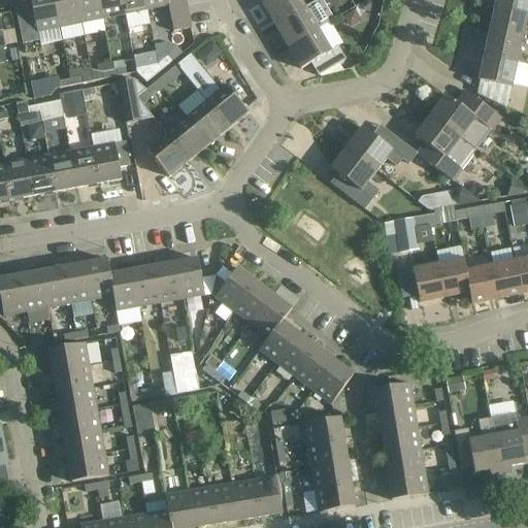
[(59,28),(53,0),(30,0),(32,11),(17,14),(22,44),(38,41),(36,32),(59,28)]
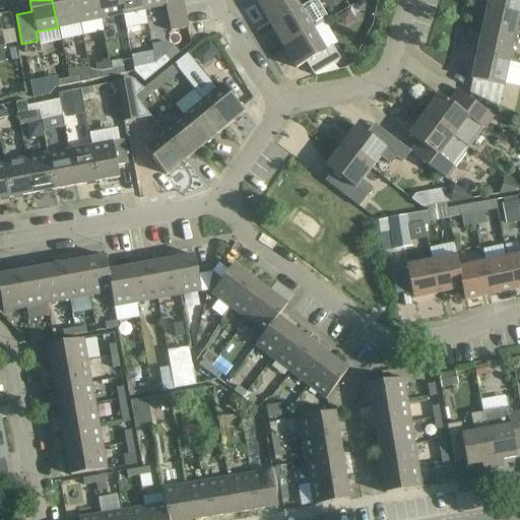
[(52,0),(58,27),(80,22),(75,0),(52,0)]
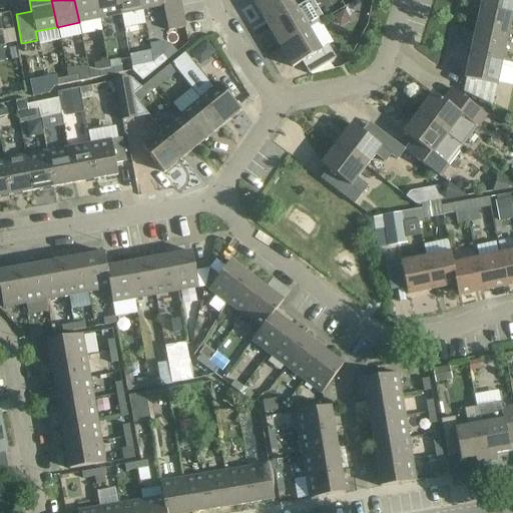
[(74,0),(79,22),(99,18),(95,0),(74,0)]
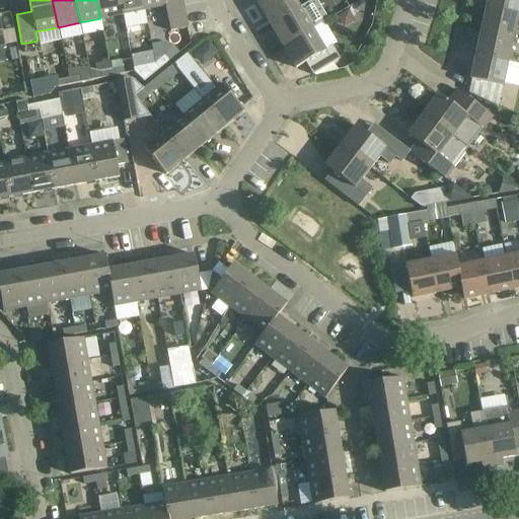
[(96,0),(100,18),(122,13),(119,0),(96,0)]
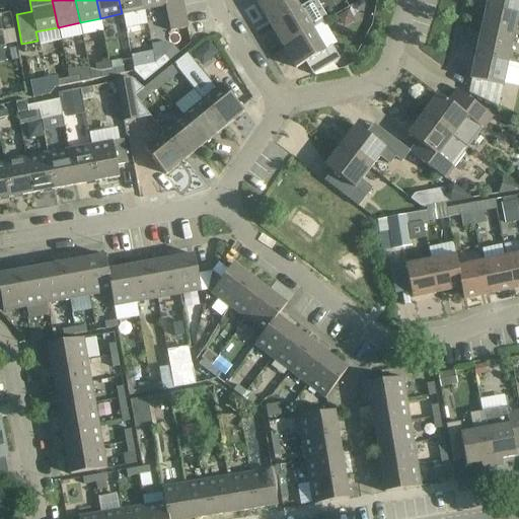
[(119,0),(122,13),(144,9),(142,0),(119,0)]
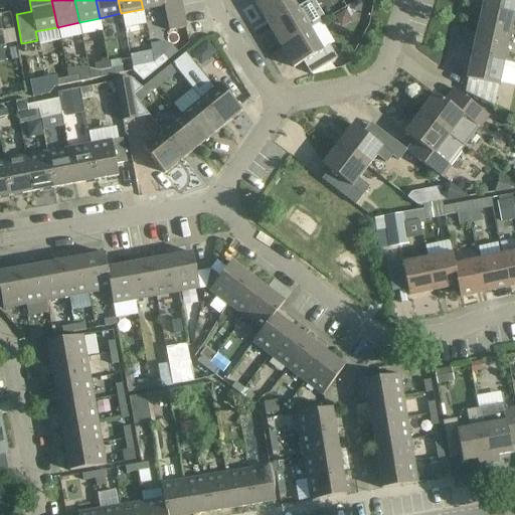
[(179,0),(141,0),(143,9),(164,4),(170,29),(185,26),(179,0)]
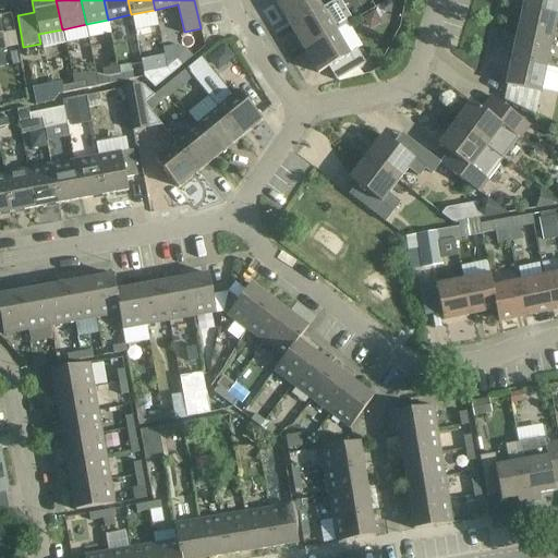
[(290,26),(323,7),(317,0),(279,0),(276,2),(290,26)]
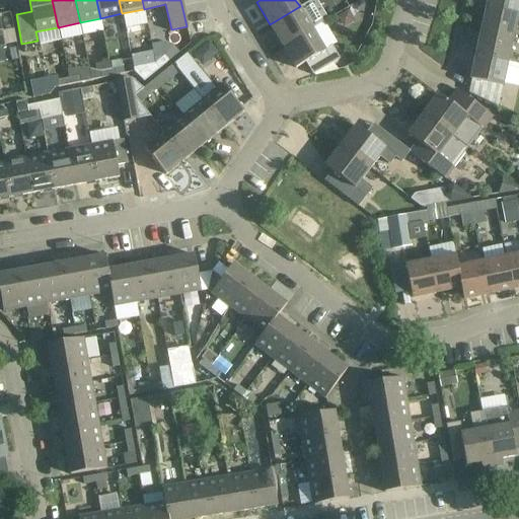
[(300,6),(270,24),(282,46),(312,27),(312,28),(326,20),(314,0),(313,0),(301,8),(300,6)]
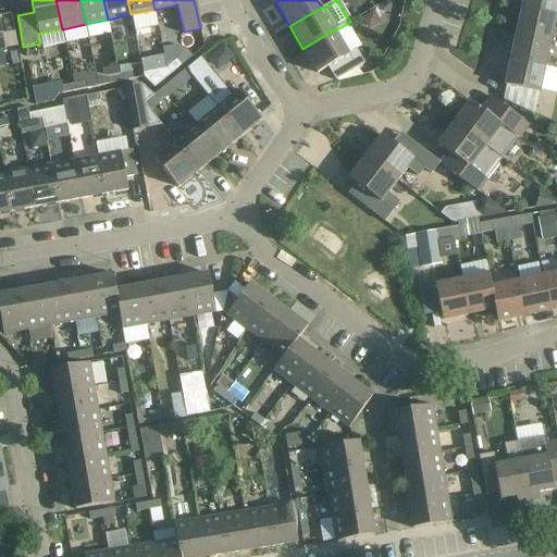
[(556,0),(522,0),(521,7),(554,14),(556,0)]
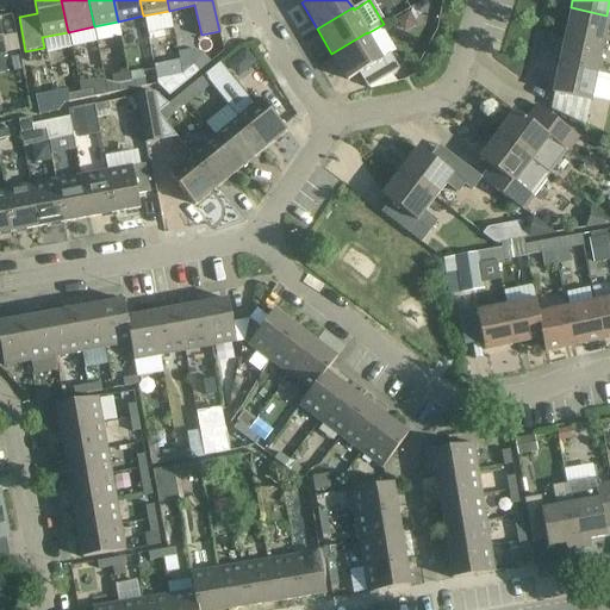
[(571,7),(565,36),(601,43),(607,16),(571,7)]
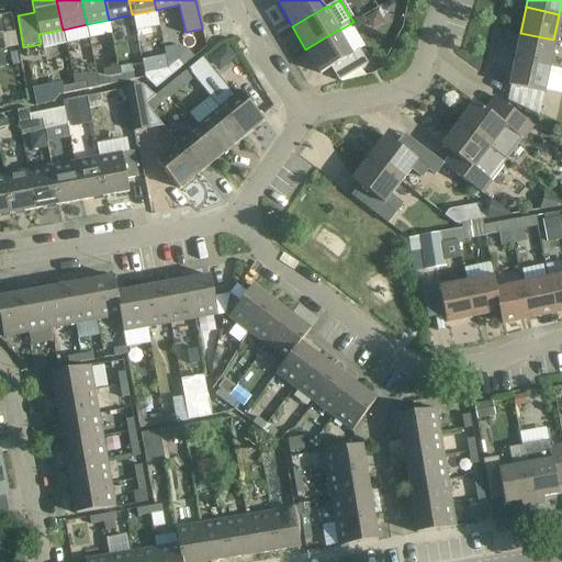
[(338,30),(305,49),(319,74),(330,67),(338,81),(368,64),(359,49),(351,54),(338,31),(338,30)]
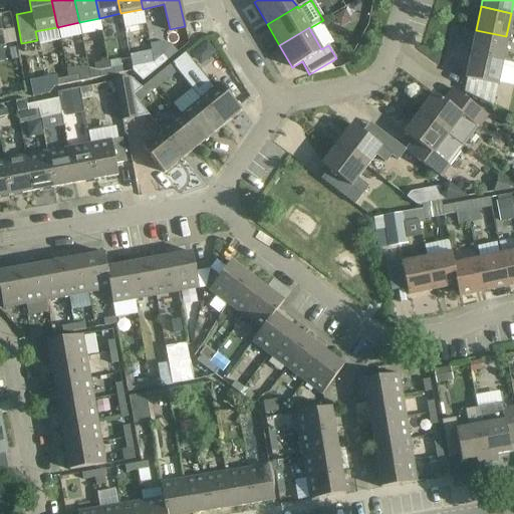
[(476,30),(471,53),(501,60),(506,36),(476,30)]
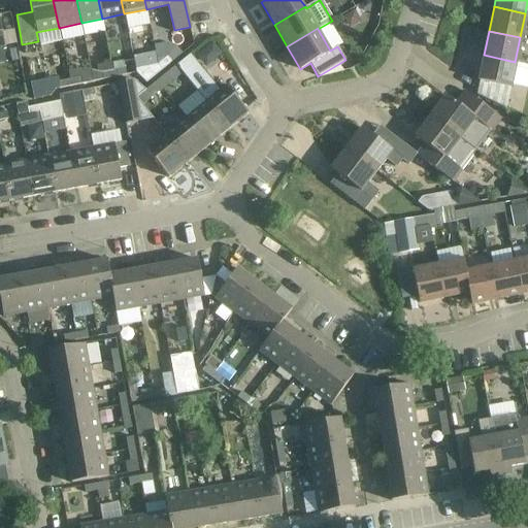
[(197,69),(223,56),(215,39),(193,51),(197,58),(193,61),(197,69)]
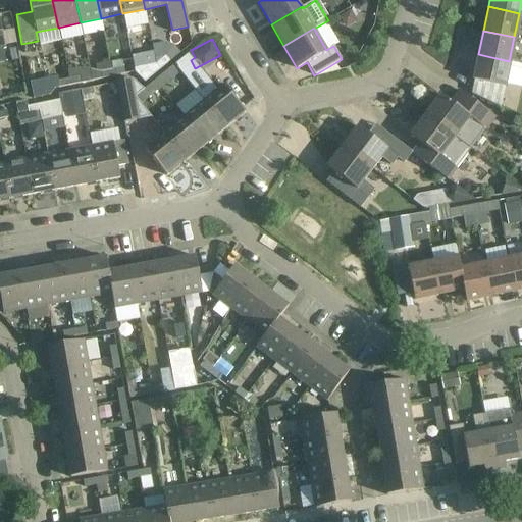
[(155,63),(161,69),(179,53),(172,45),(165,43),(152,45),(155,63)]
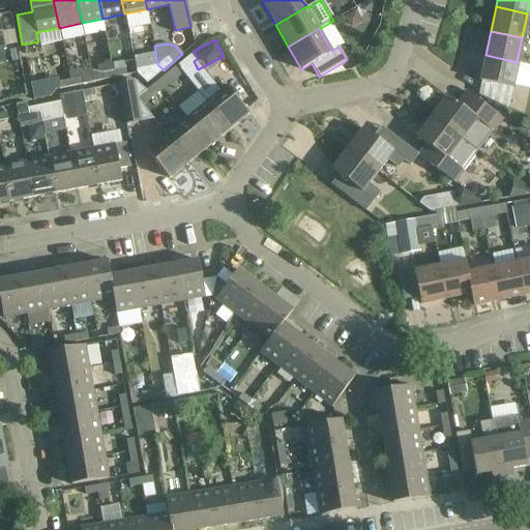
[(517,62),(486,55),(479,80),(511,87),(517,62)]
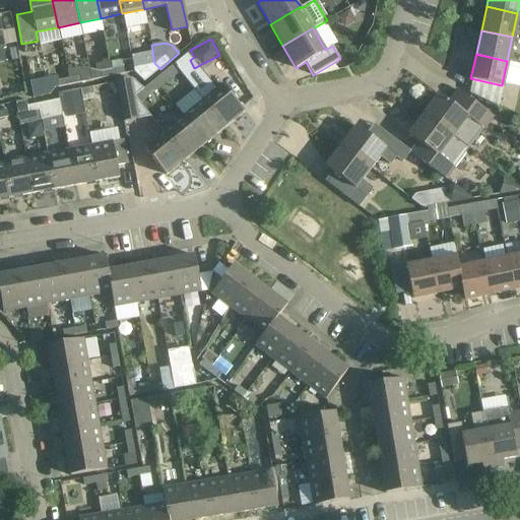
[(174,65),(186,80),(196,71),(184,57),(174,65)]
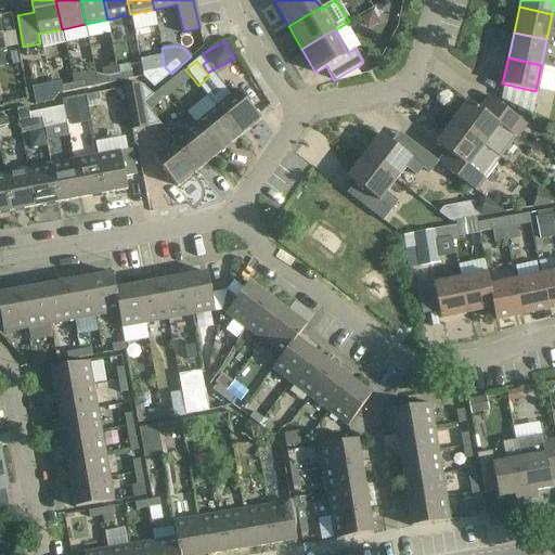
[(171,74),(165,67),(165,68),(142,74),(144,78),(153,89),(171,74)]
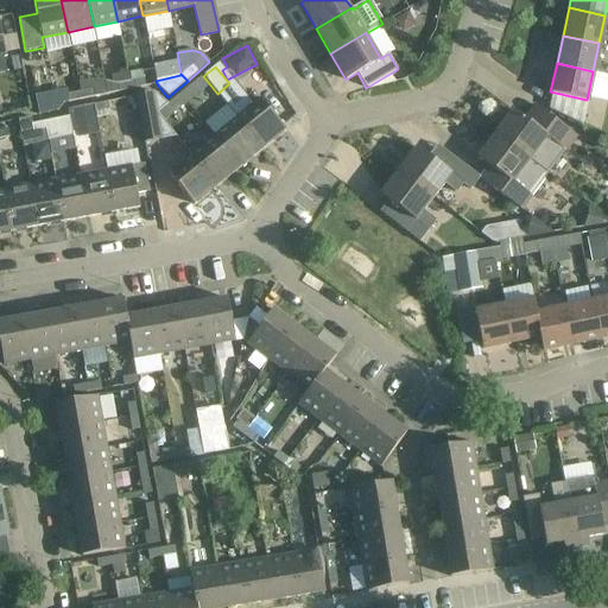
[(217,94),(203,76),(181,94),(187,101),(208,83),(217,94)]
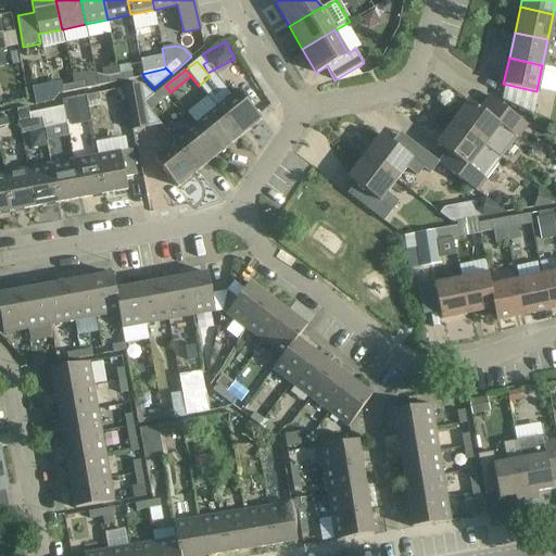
[(71,76),(72,83),(74,91),(98,87),(96,75),(90,74),(84,73),(71,76)]
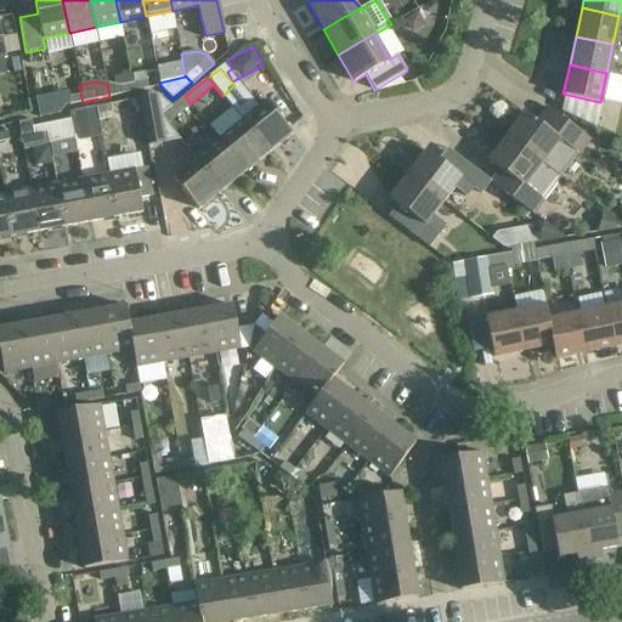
[(133,84),(134,92),(148,89),(147,82),(133,84)]
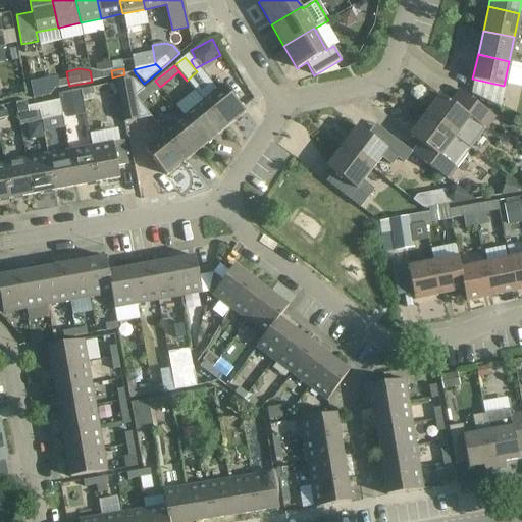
[(100,72),(97,72),(90,70),(92,82),(112,77),(111,70),(100,72)]
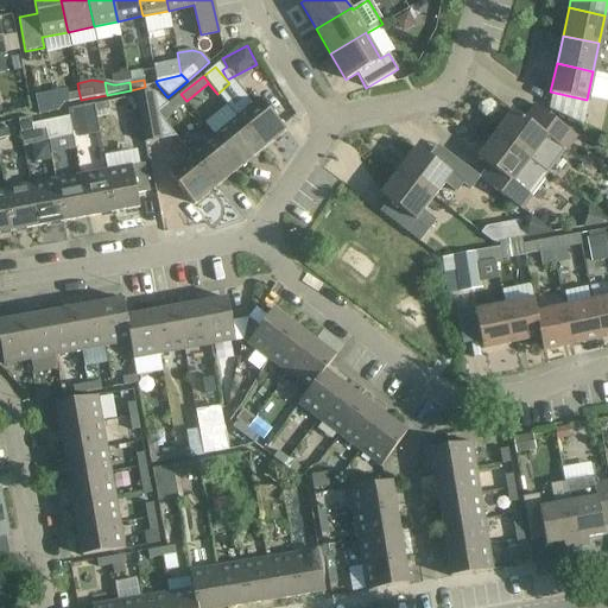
[(81,100),(78,90),(65,94),(68,102),(81,100)]
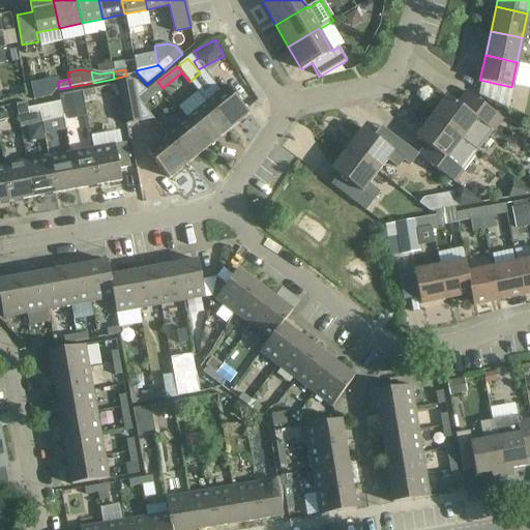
[(163,88),(157,82),(146,91),(134,80),(125,82),(144,105),(163,88)]
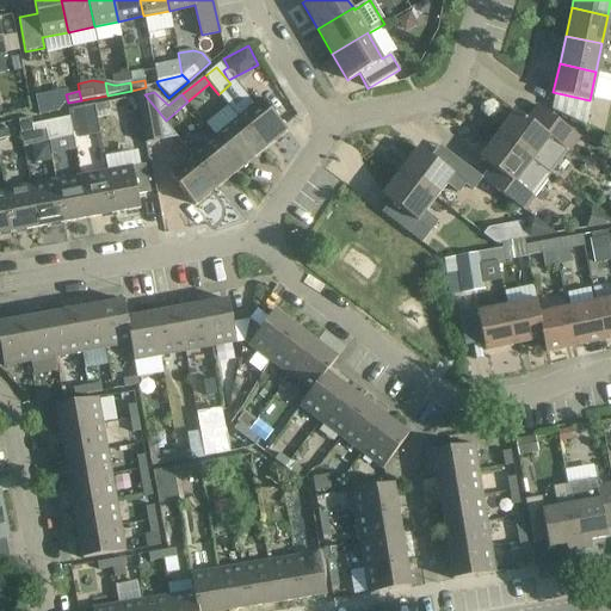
[(166,121),(144,94),(135,97),(144,144),(176,139),(164,123),(166,121)]
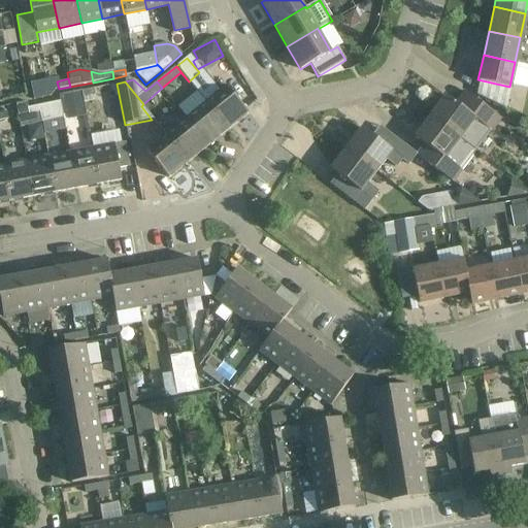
[(205,101),(227,128),(248,112),(225,85),(205,101)]
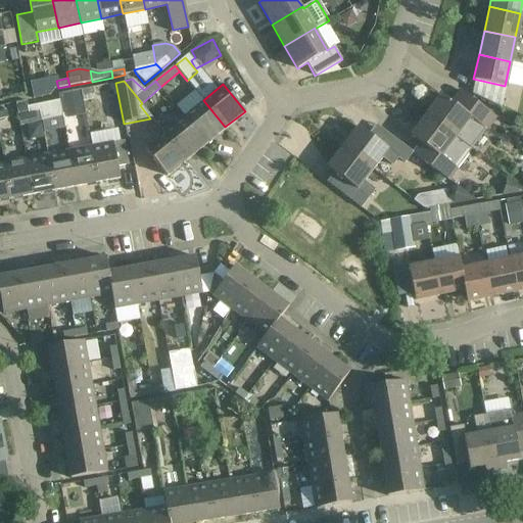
[(426,114),(472,148),(495,117),(459,89),(449,101),(441,94),(426,114)]
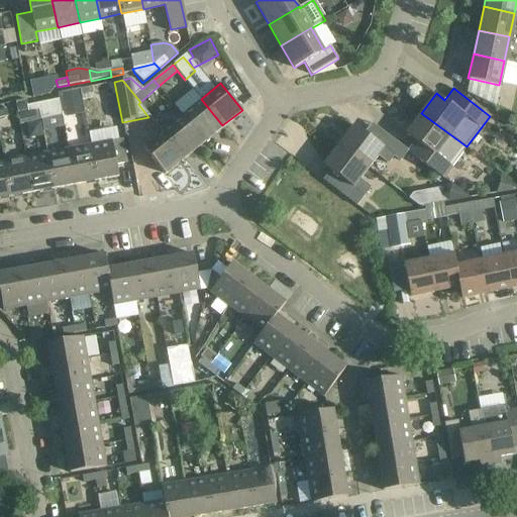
[(81,96),(80,89),(62,93),(67,117),(84,113),(80,96),(81,96)]
